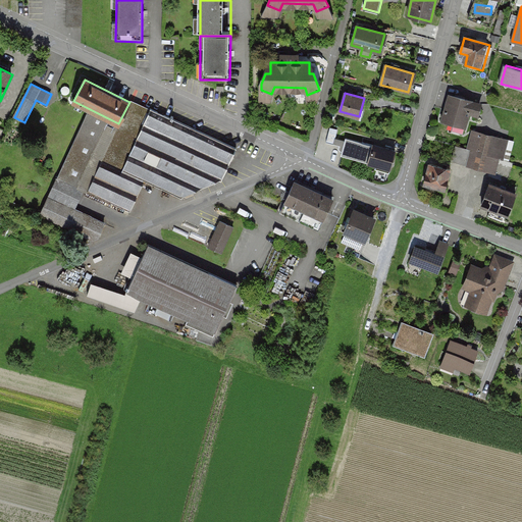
[(480,104),(450,96),(442,120),(454,124),(453,131),(464,134),(469,113),(477,115),(480,104)]
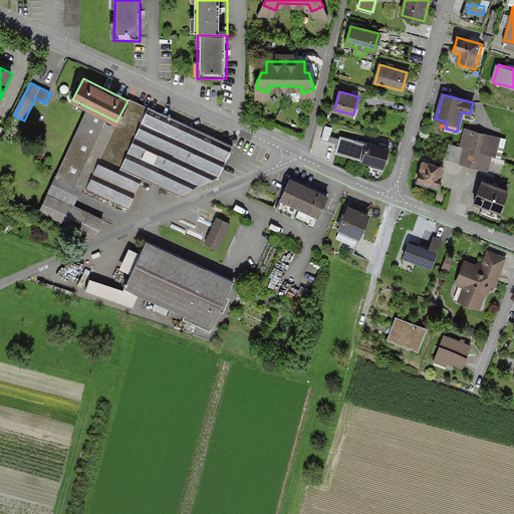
[(127,207),(142,178),(180,195),(181,193),(216,177),(218,178),(234,145),(148,104),(146,109),(127,100),(116,121),(88,107),(41,210),(93,234),(99,221),(69,207),(80,185),(127,207)]
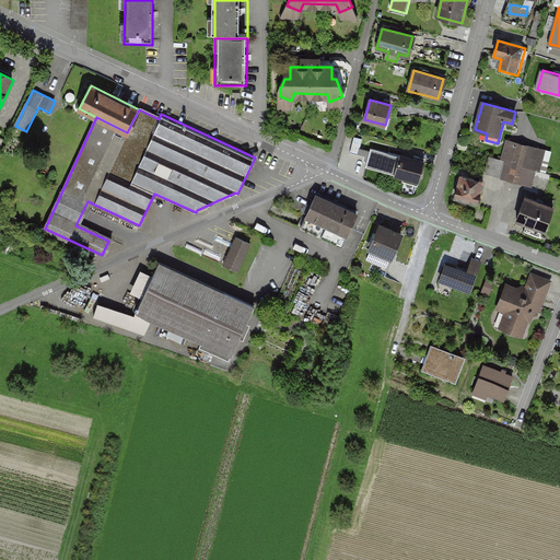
[(362,139),(354,137),(350,153),(358,155),(362,139)]
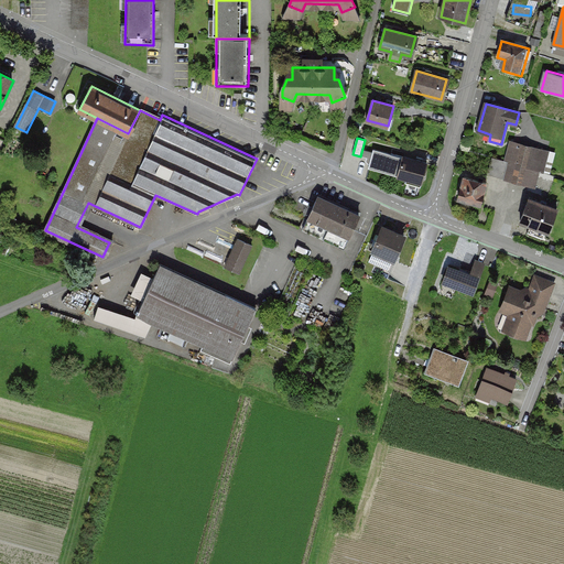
[(532,149),(521,145),(516,164),(508,162),(494,158),(489,174),(529,186),(534,171),(543,173),(549,152),(532,148),(532,149)]
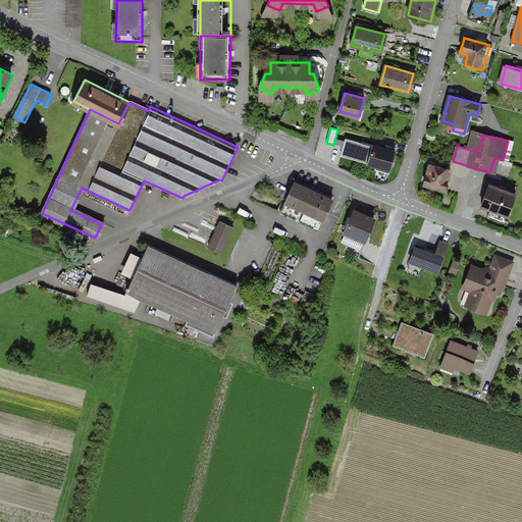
[(390,171),(396,151),(362,142),(362,143),(346,139),(342,155),(378,165),(378,167),(390,171)]
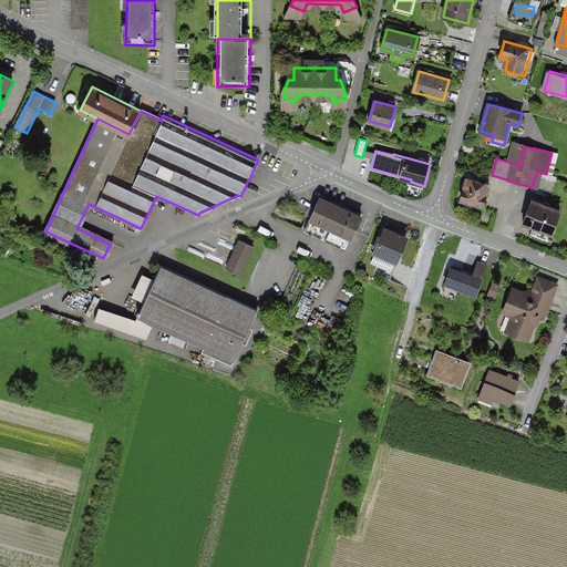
[(465,178),(459,205),(485,212),(492,185),(465,178)]
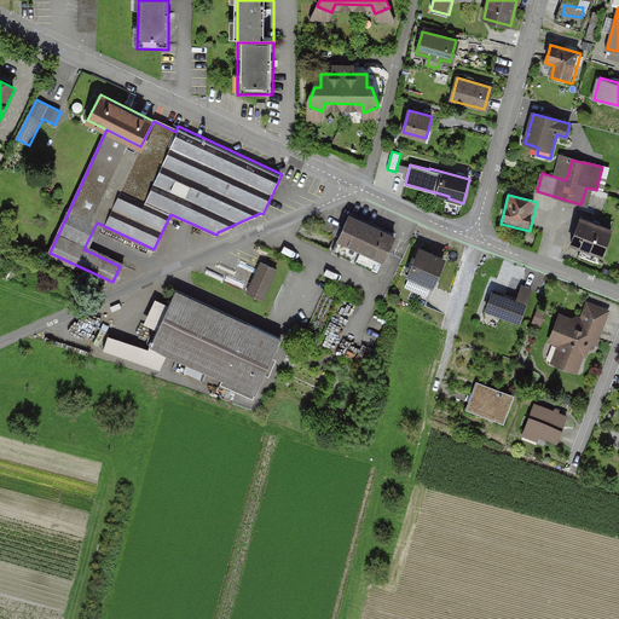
[(394,233),(347,210),(333,242),(380,265),(394,233)]
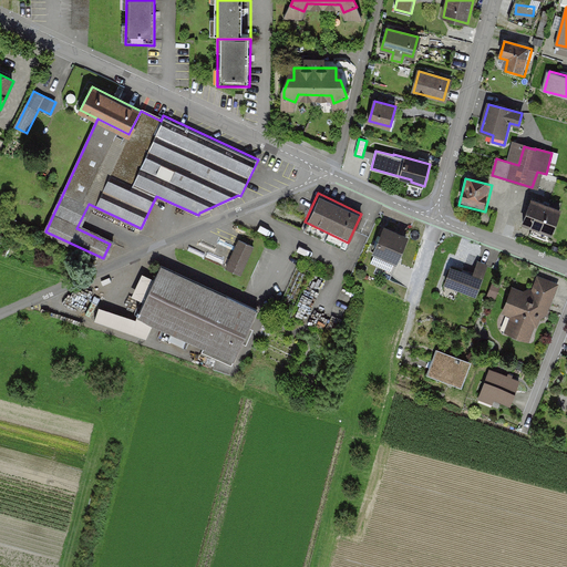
[(533,200),(524,223),(552,233),(560,210),(533,200)]
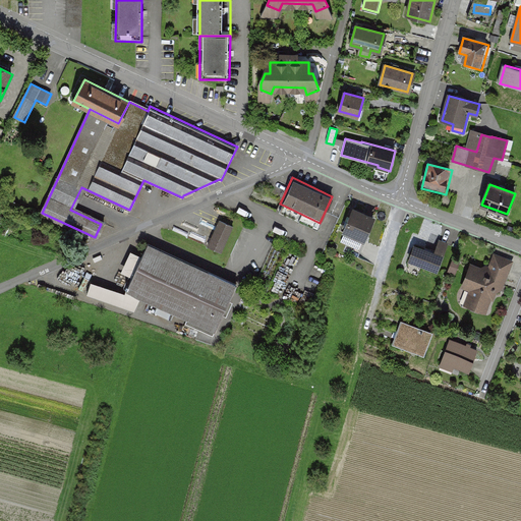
[(377,220),(353,210),(341,241),(363,250),(377,220)]
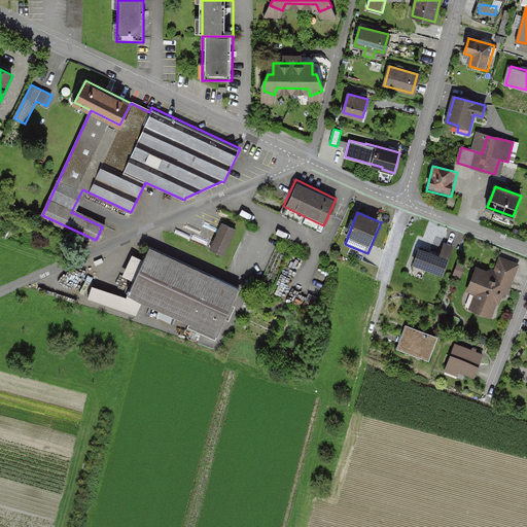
[(237,226),(221,219),(209,247),(224,254),(234,234),(237,226)]
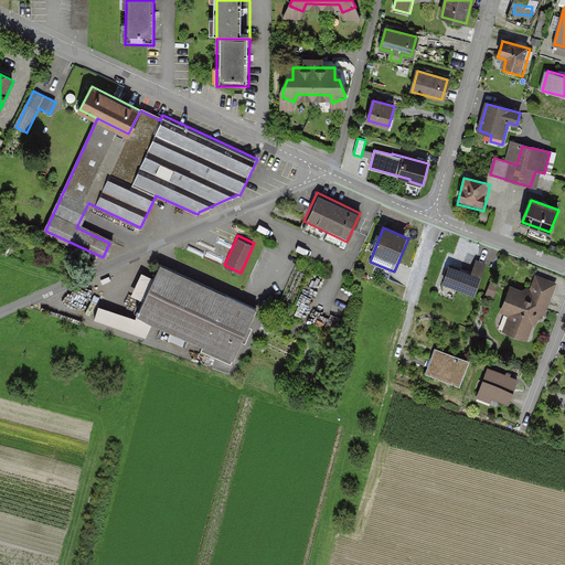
[(449,268),(444,281),(475,294),(484,265),(476,262),(471,276),(449,268)]
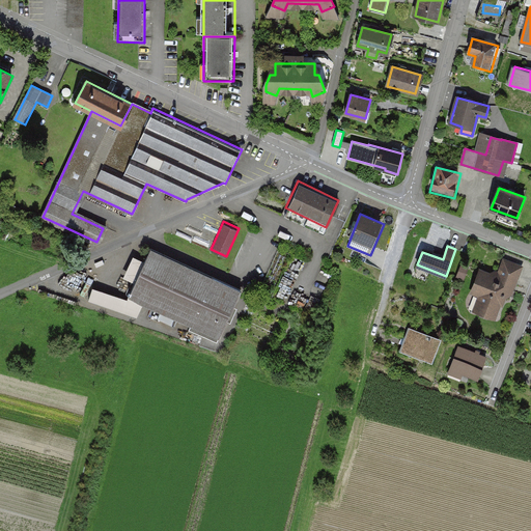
[(219,338),(241,292),(150,250),(129,296),(219,338)]
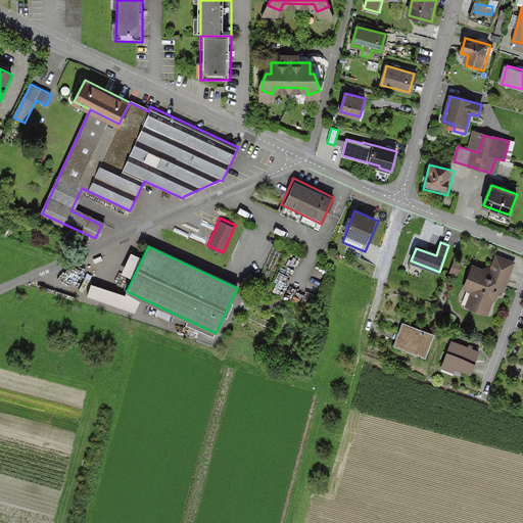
[(463,287),(474,265),(457,256),(449,274),(458,277),(455,284),(463,287)]
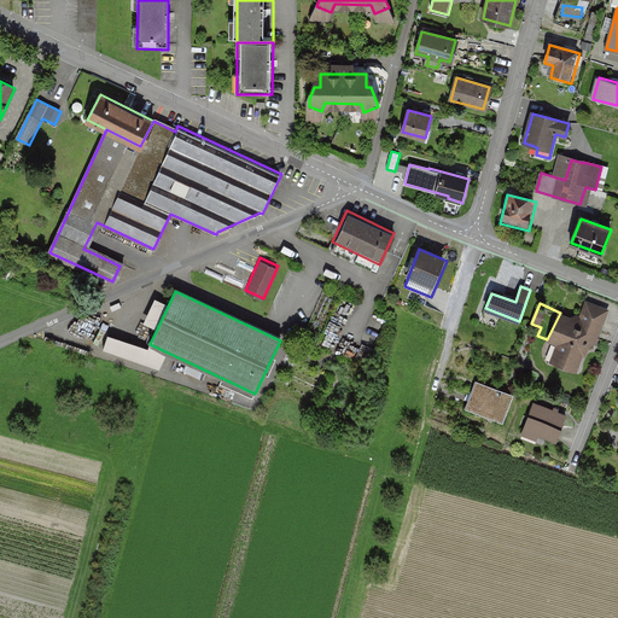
[(559,363),(576,369),(582,353),(584,354),(594,330),(599,327),(606,312),(588,304),(582,320),(577,318),(576,322),(560,316),(555,328),(559,330),(555,342),(564,344),(560,351),(564,353),(559,363)]
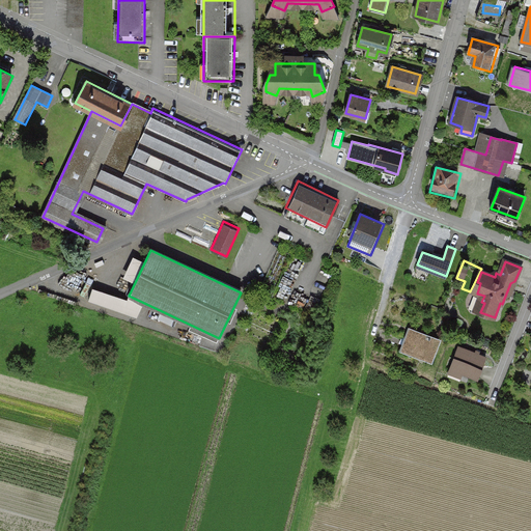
[(443,340),(410,327),(400,350),(434,363),(443,340)]
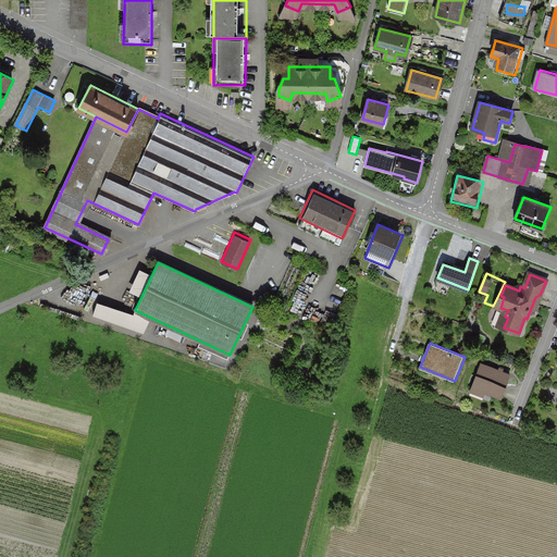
[(511,375),(483,363),(473,390),(500,401),(511,375)]
